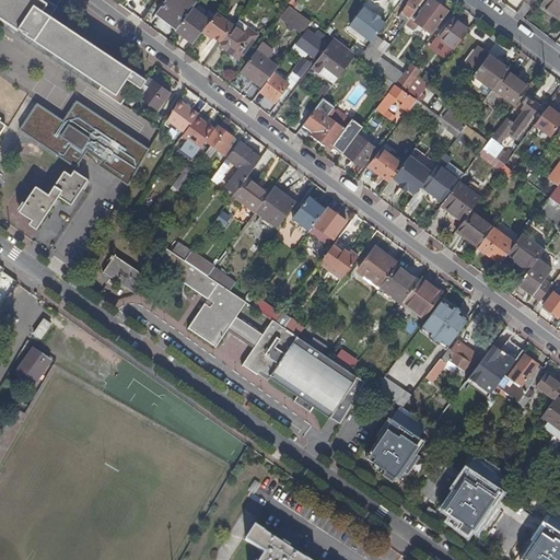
[(0,0),(0,16),(21,31),(18,36),(83,80),(97,90),(98,89),(117,101),(117,100),(131,79),(138,84),(143,77),(127,65),(126,66),(49,14),(55,6),(46,0),(0,0)]
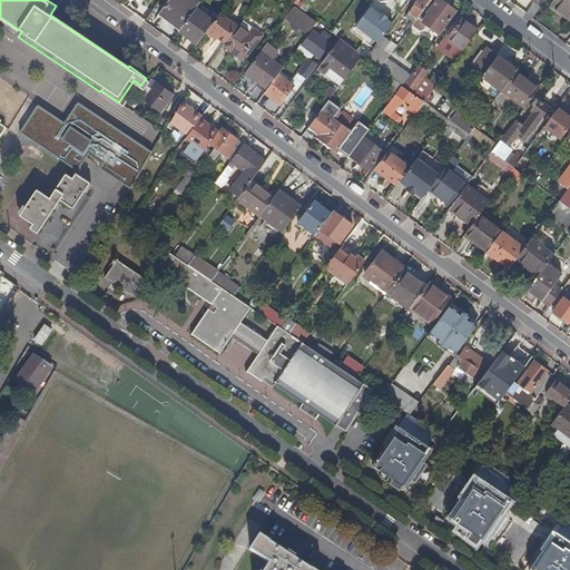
[(165,0),(157,11),(177,27),(192,8),(196,2),(193,0),(165,0)]
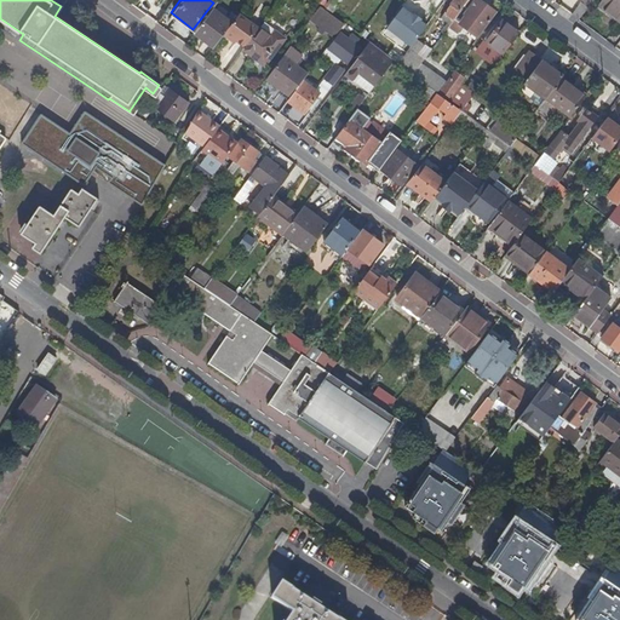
[(338,0),(328,0),(323,9),(329,12),(338,0)]
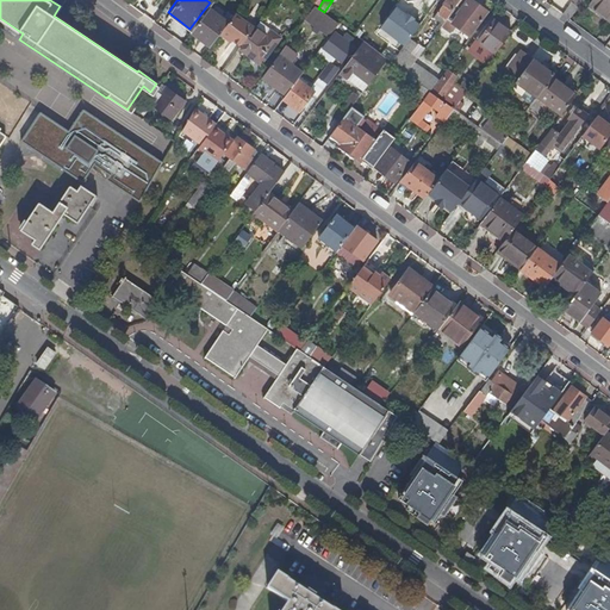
[(450,10),(458,0),(443,0),(434,12),(443,19),(450,10)]
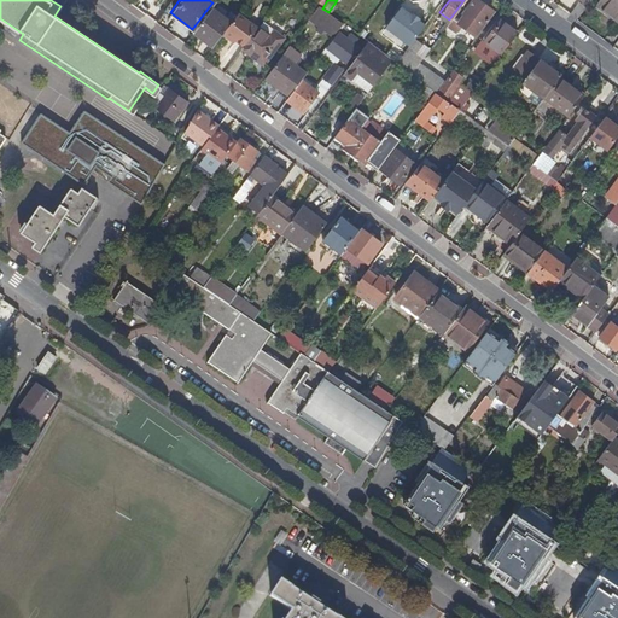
[(464,0),(456,10),(461,15),(455,23),(473,38),(493,12),(476,0),(464,0)]
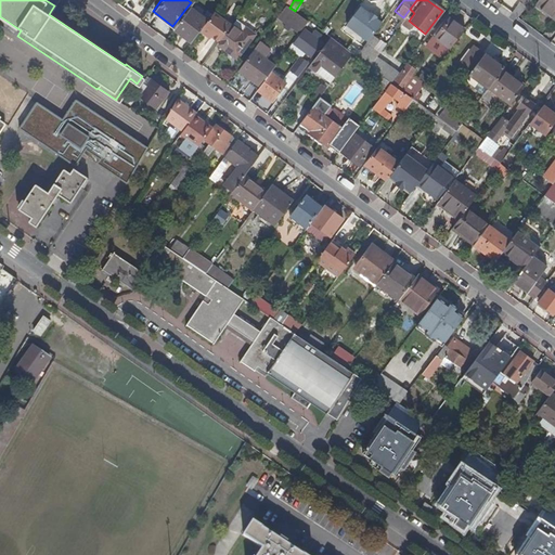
[(554,18),(554,0),(536,0),(534,3),(554,18)]
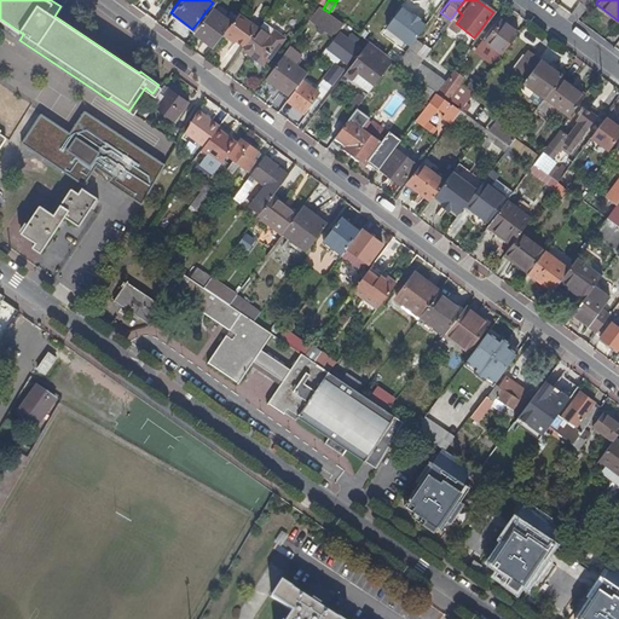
[(577,18),(585,6),(580,3),(571,15),(577,18)]
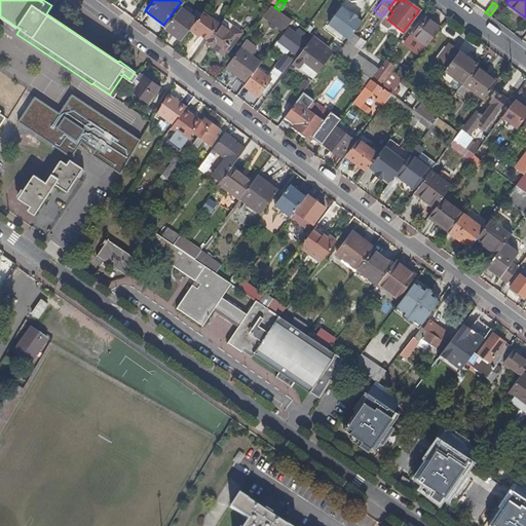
[(524,21),(525,17),(506,3),(504,5),(524,21)]
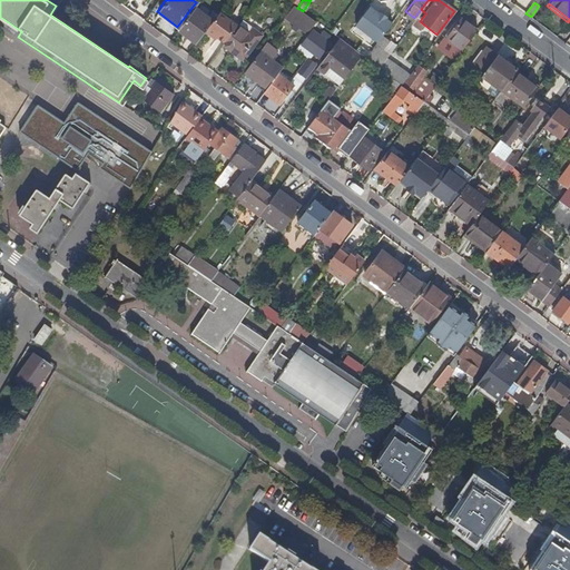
[(297,8),(293,5),(284,17),(306,33),(315,21),(303,11),(297,8)]
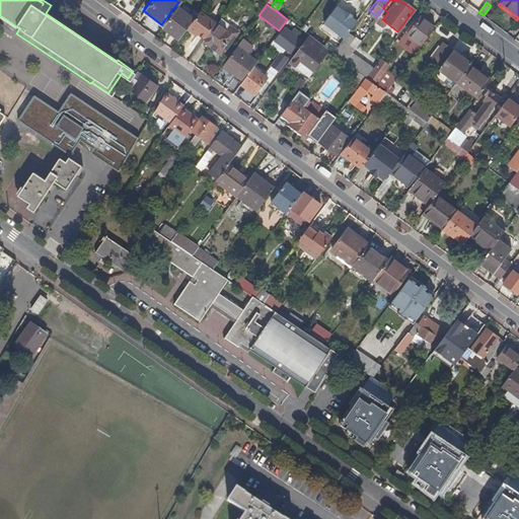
[(161,25),(177,39),(187,26),(192,20),(174,7),(161,24),(161,25)]
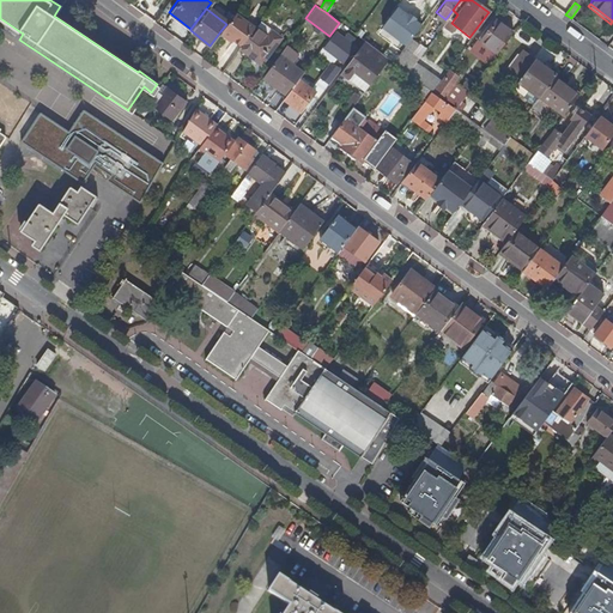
[(398,10),(382,29),(407,47),(422,28),(398,10)]
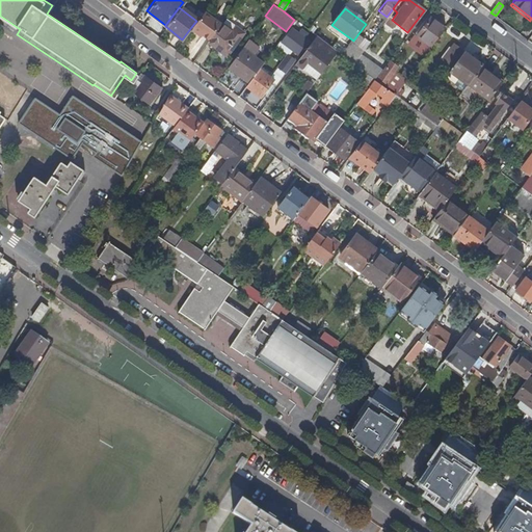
[(191,27),(208,40),(220,23),(221,22),(205,9),(196,21),(191,27)]
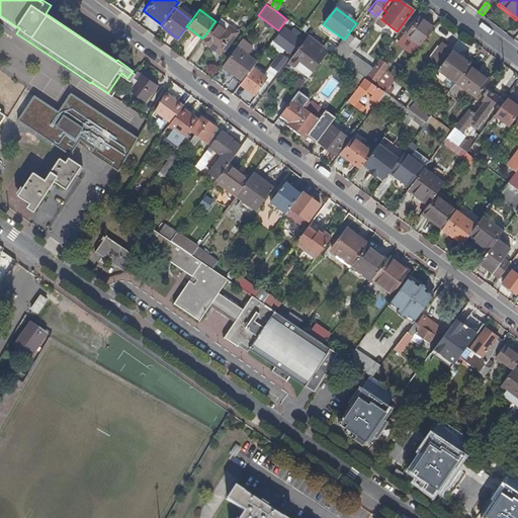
[(415,50),(431,27),(415,15),(398,37),(415,50)]
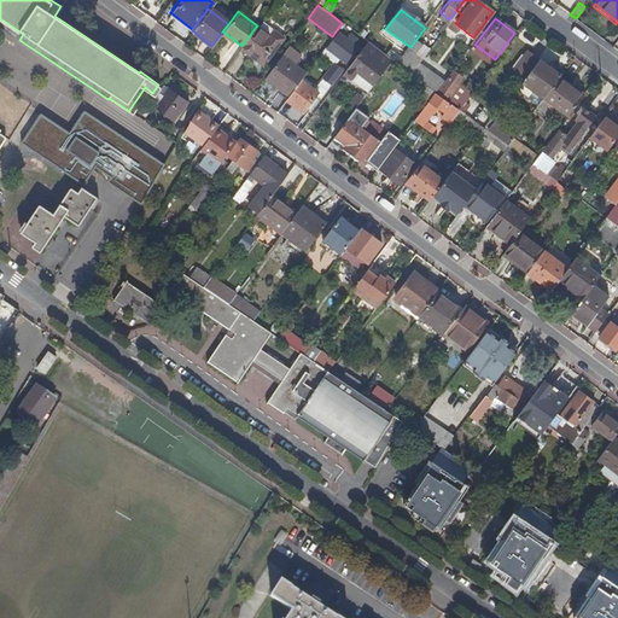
[(242,46),(240,48),(262,64),(281,38),(273,30),(269,36),(256,27),(242,46)]
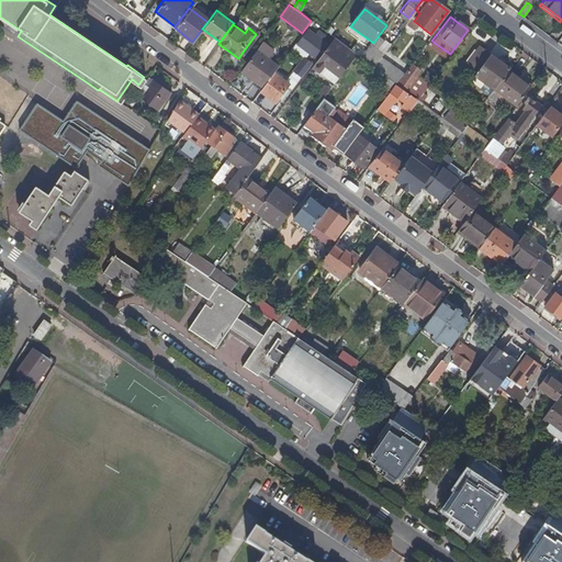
[(315,29),(311,33),(317,37),(321,33),(315,29)]
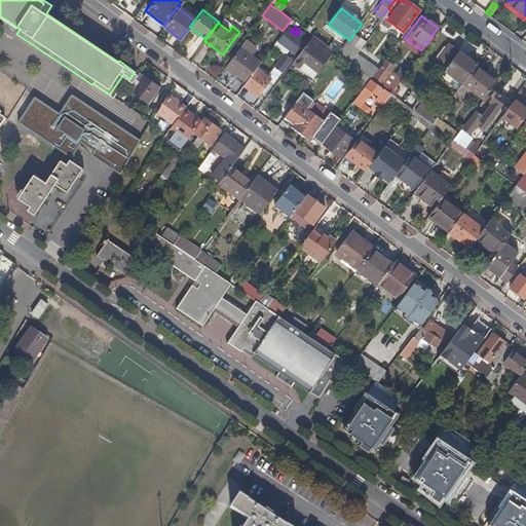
[(287,28),(276,42),(283,46),(280,49),(286,52),(288,50),(293,54),(303,40),(297,35),(291,31),(287,28)]
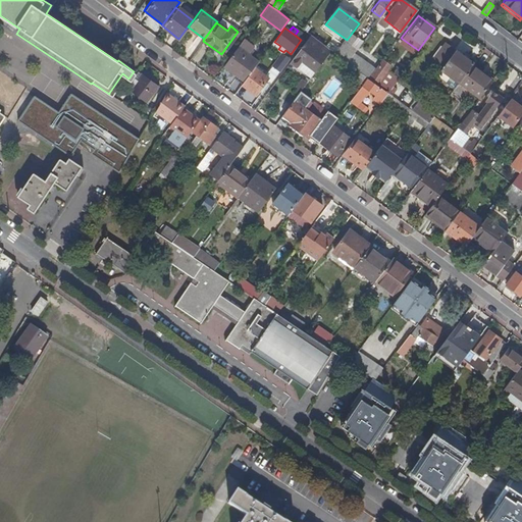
[(322,46),(308,37),(290,60),(289,62),(295,67),(299,60),(304,64),(308,59),(310,61),(307,65),(314,70),(317,65),(315,63),(321,56),(317,53),(322,46)]
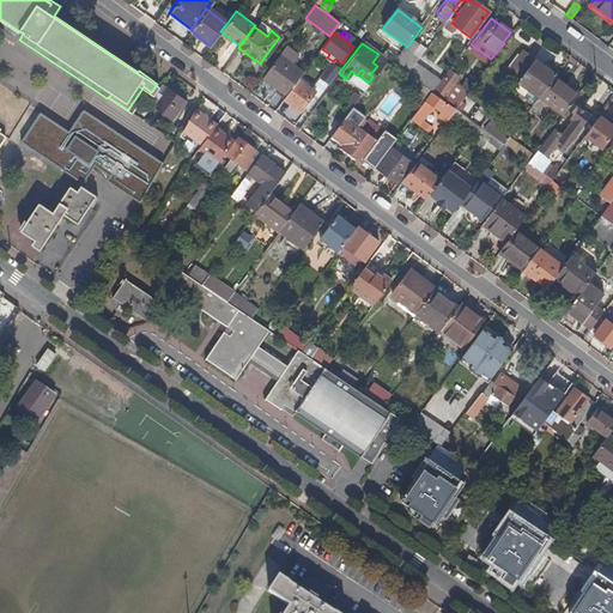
[(395,55),(390,61),(406,72),(413,62),(418,56),(402,46),(395,55)]
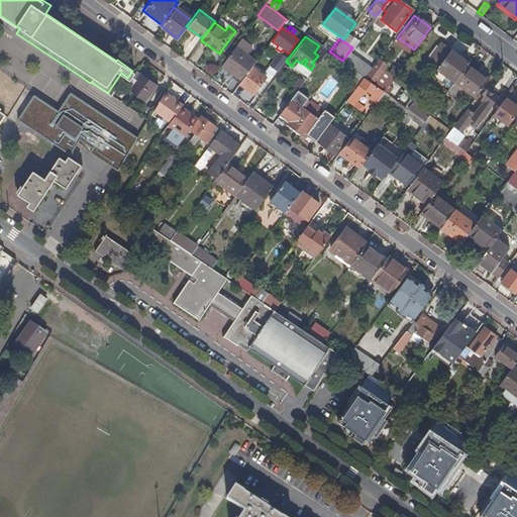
[(324,40),(320,44),(329,52),(333,46),(324,40)]
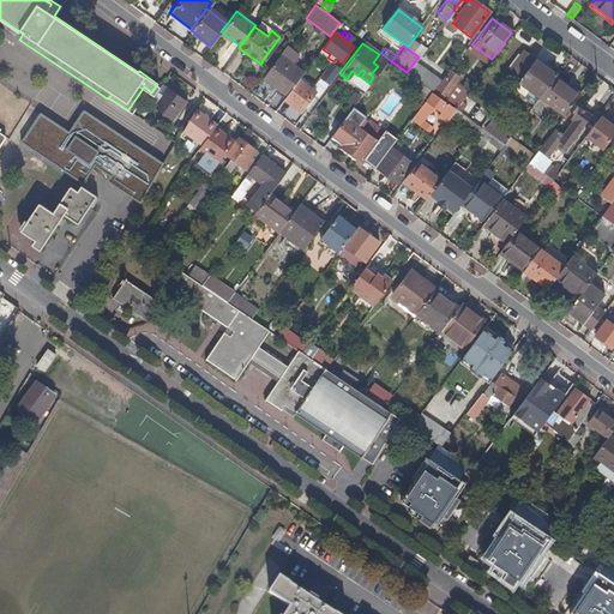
[(485,67),(491,60),(481,53),(476,61),(485,67)]
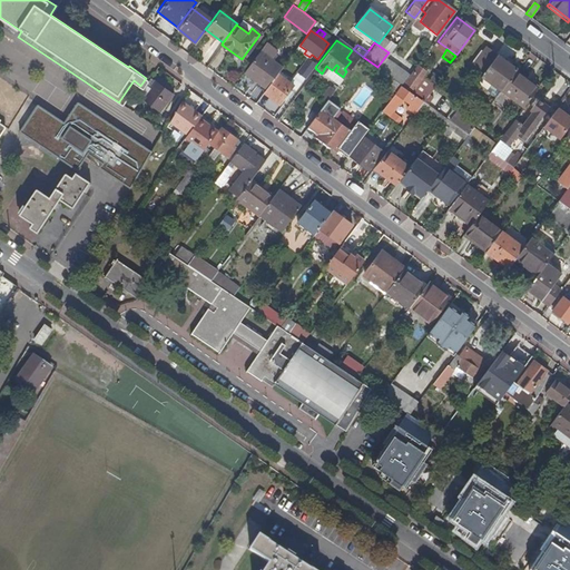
[(493,99),(500,90),(513,71),(514,70),(487,49),(472,69),(487,80),(480,89),(493,99)]
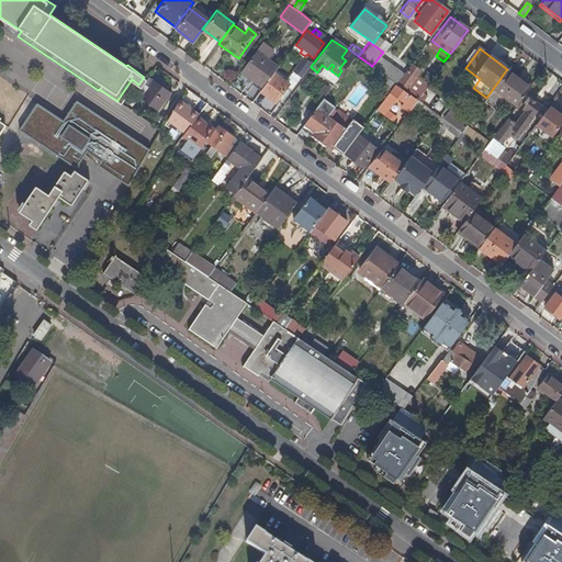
[(239,69),(261,86),(273,71),(277,66),(255,49),(239,69)]
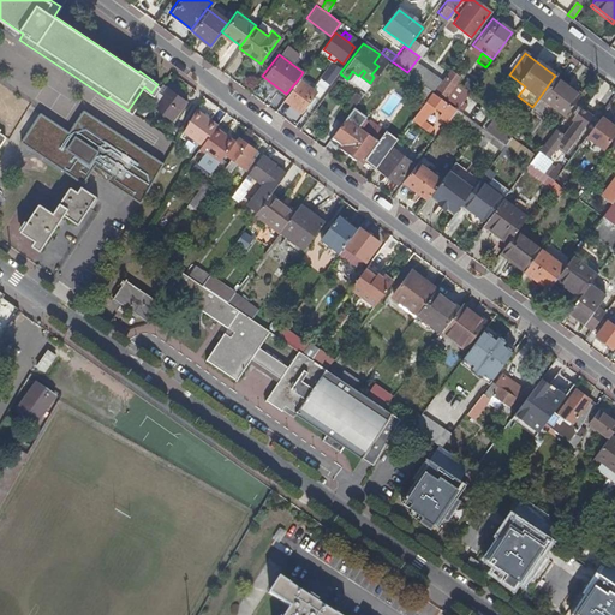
[(340,73),(341,71),(332,63),(320,78),(330,87),(340,73)]
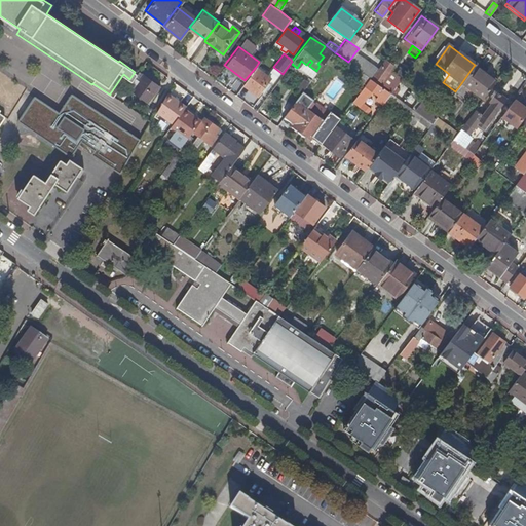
[(354,53),(348,62),(369,77),(375,69),(354,53)]
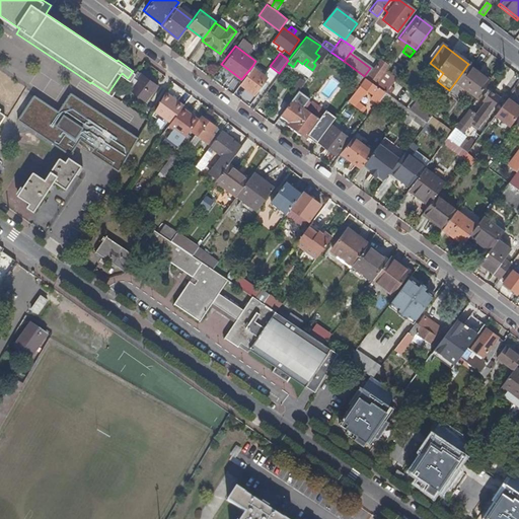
[(380,59),(366,77),(377,86),(384,91),(387,88),(375,79),(386,64),(380,59)]
